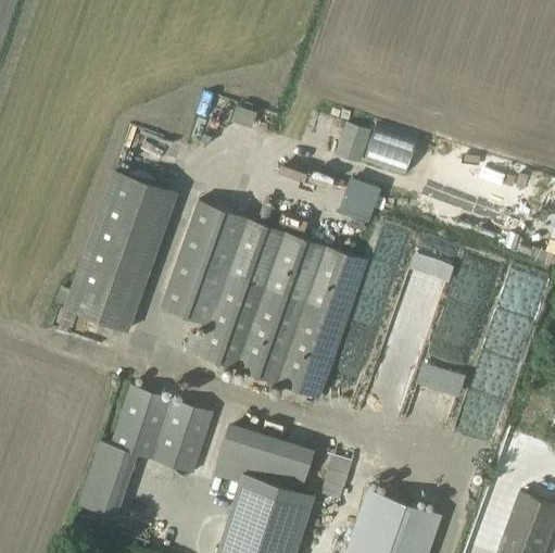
[(177,193),(115,172),(66,310),(128,331),(177,193)]
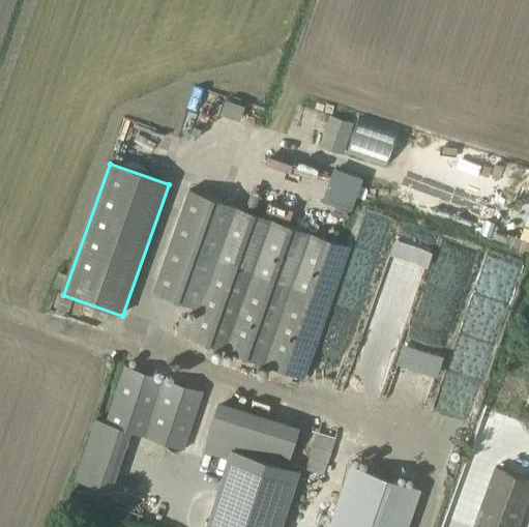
[(350,250),(187,193),(152,294),(199,311),(195,324),(182,320),(177,334),(304,379),(350,250)]
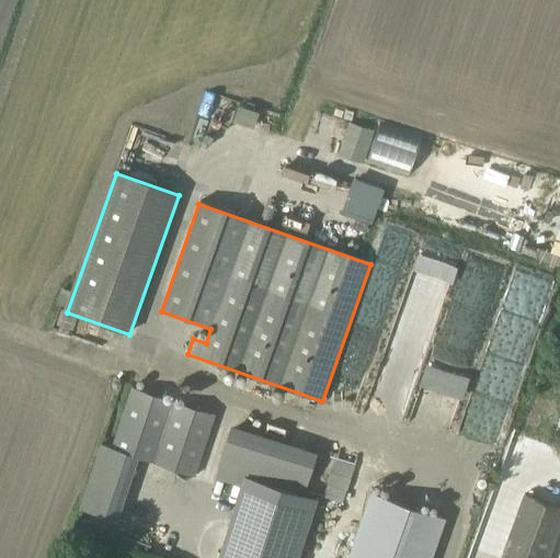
[(134,457),(195,477),(215,418),(132,390),(112,450),(101,446),(80,510),(113,522),(134,457)]
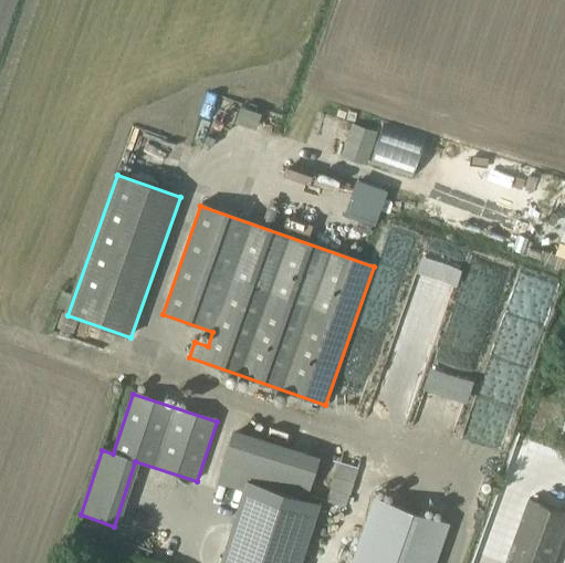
[(564,414),(539,405),(524,444),(515,467),(529,470),(536,454),(534,452),(537,442),(539,442),(541,435),(542,436),(546,425),(561,430),(564,418),(564,414)]
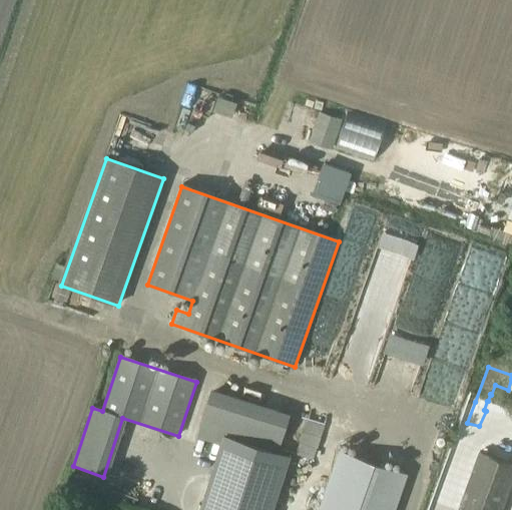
[(274,509),(292,458),(279,452),(290,415),(211,390),(199,427),(200,428),(196,440),(219,448),(198,509),(274,509)]
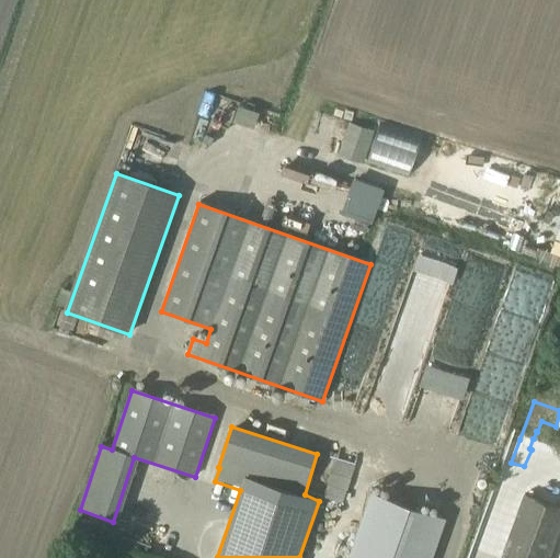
[(550,557),(559,532),(559,509),(524,496),(501,557),(550,557)]
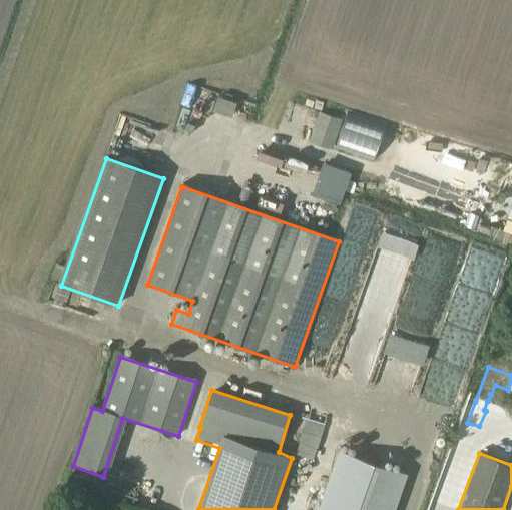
[(392,509),(404,475),(342,454),(321,509),(392,509)]
